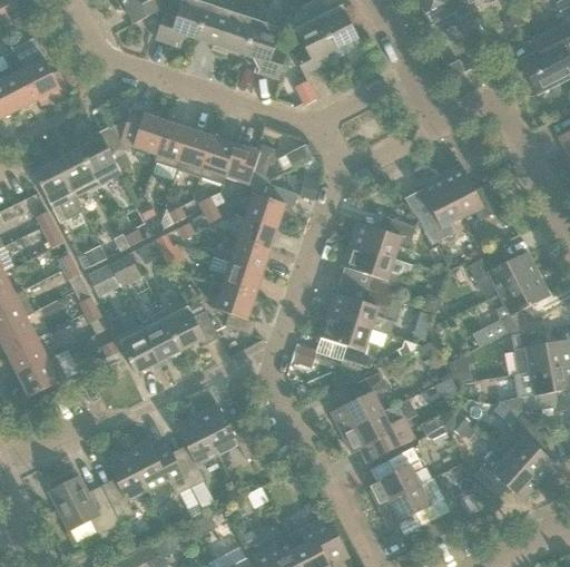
[(0,0),(0,15),(19,5),(17,0),(0,0)]
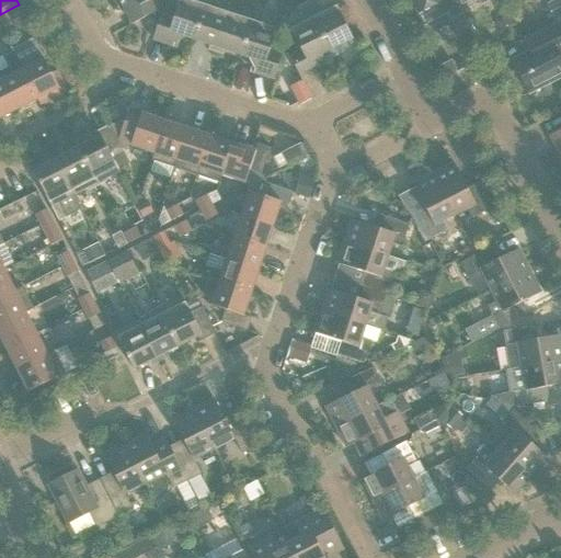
[(126,0),(126,2),(122,4),(132,24),(158,11),(152,0),(126,0)]
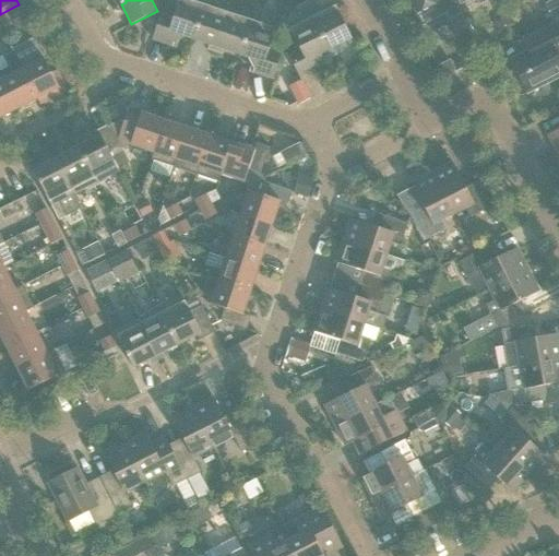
[(192,38),(204,0),(169,0),(168,3),(176,7),(173,15),(161,11),(152,38),(173,45),(174,40),(185,35),(192,38)]
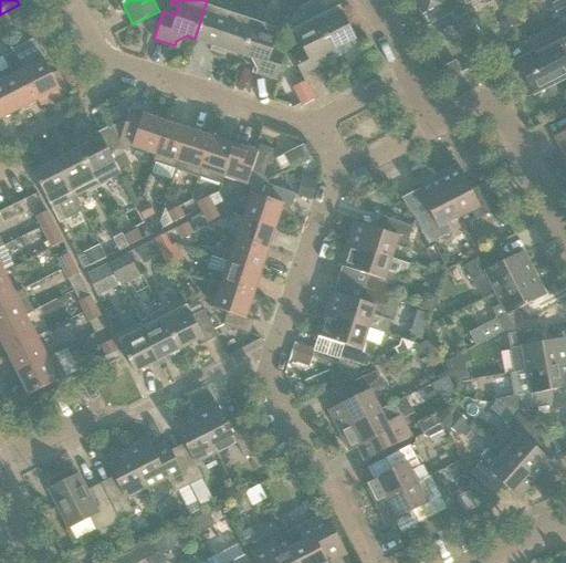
[(218,0),(207,0),(195,39),(218,47),(230,10),(221,7),(218,0)]
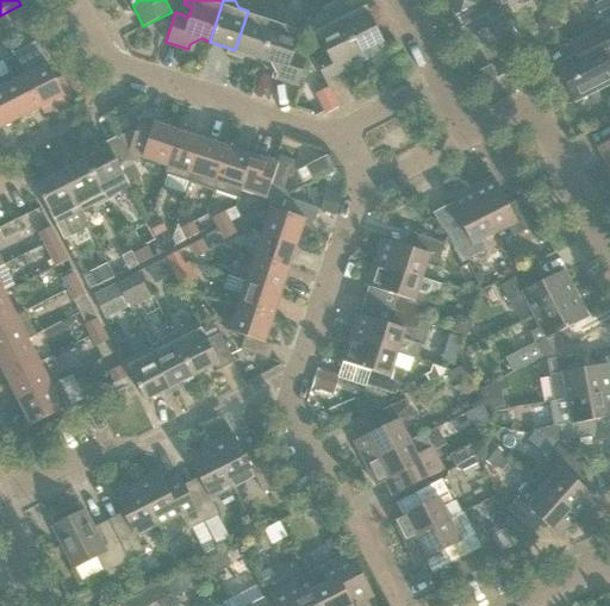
[(334,0),(331,1),(362,61),(373,56),(375,50),(373,45),(383,41),(362,4),(353,8),(347,7),(343,0),(334,0)]
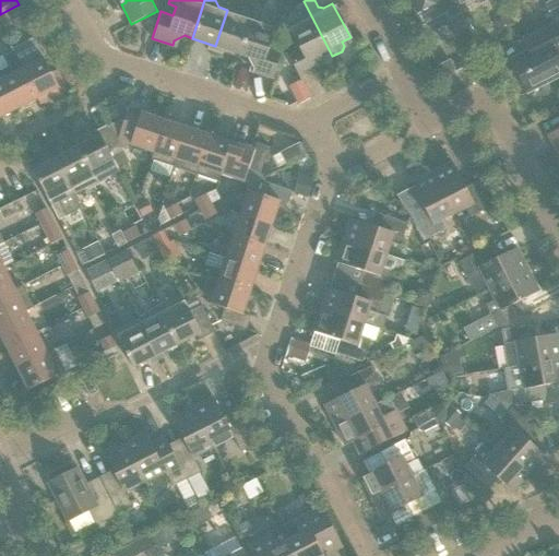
[(411,0),(421,23),(445,11),(449,18),(461,11),(454,0),(411,0)]
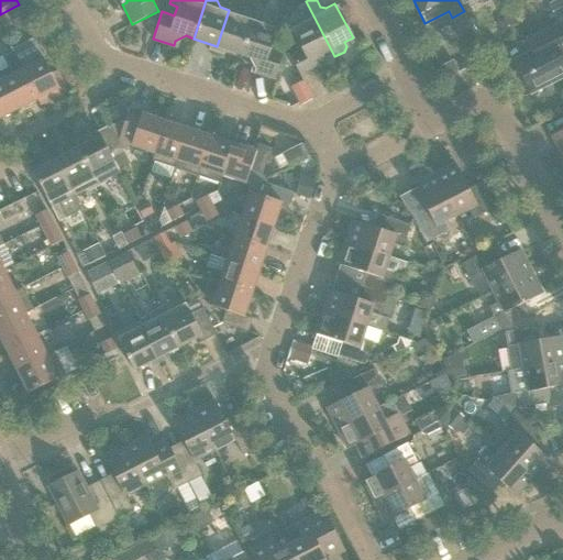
[(549,0),(558,19),(562,15),(562,0),(549,0)]
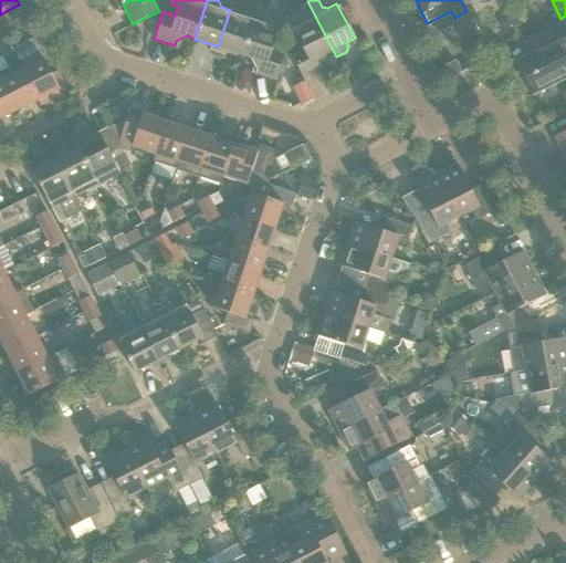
[(291,54),(304,80),(305,79),(322,70),(322,69),(333,63),(335,58),(336,56),(307,1),(300,6),(304,16),(303,20),(292,25),(303,48),(291,54)]
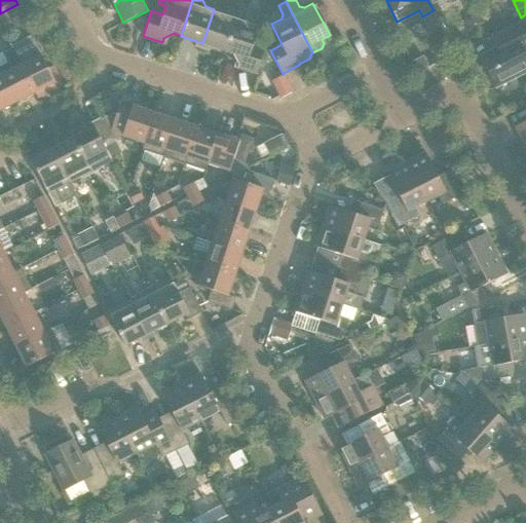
[(214,9),(202,43),(225,50),(238,12),(230,10),(225,12),(214,9)]
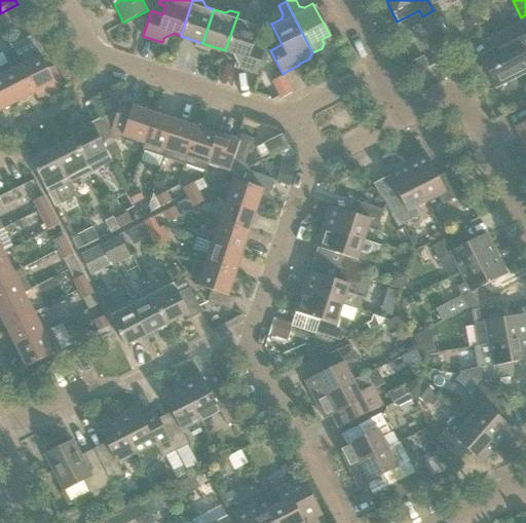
[(472,17),(468,19),(475,31),(487,25),(479,9),(470,13),(472,17)]
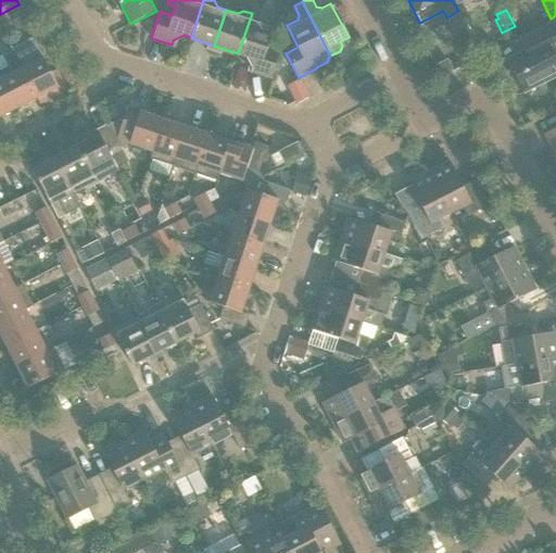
[(252,13),(238,53),(247,57),(252,67),(251,72),(272,78),(280,51),(267,47),(274,25),(263,22),(261,16),(252,13)]
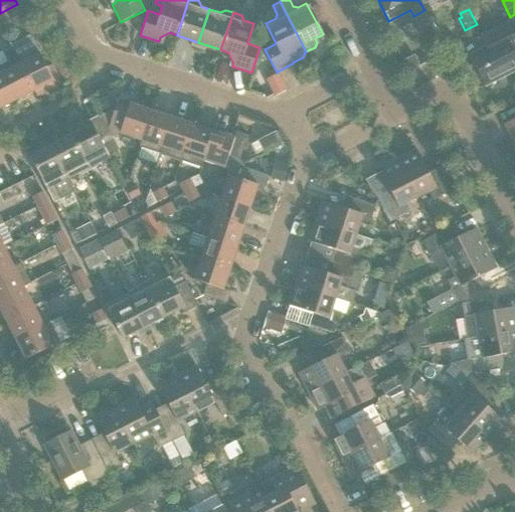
[(492,43),(471,54),(485,83),(514,68),(514,52),(513,49),(514,47),(514,17),(487,32),(492,43)]
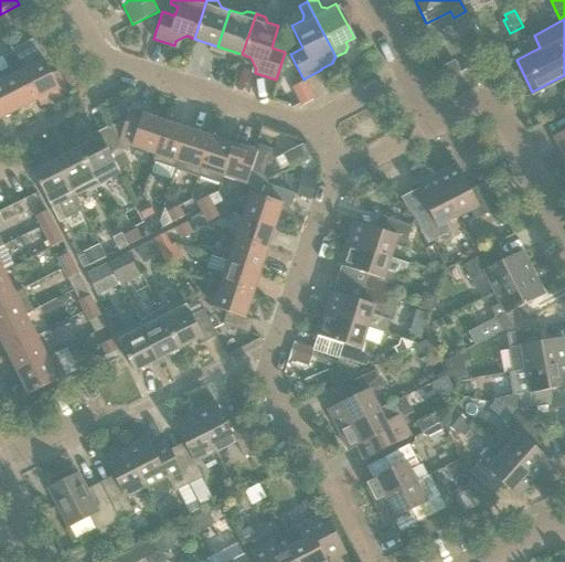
[(12,49),(38,98),(45,94),(48,98),(66,89),(56,70),(51,72),(34,38),(12,49)]
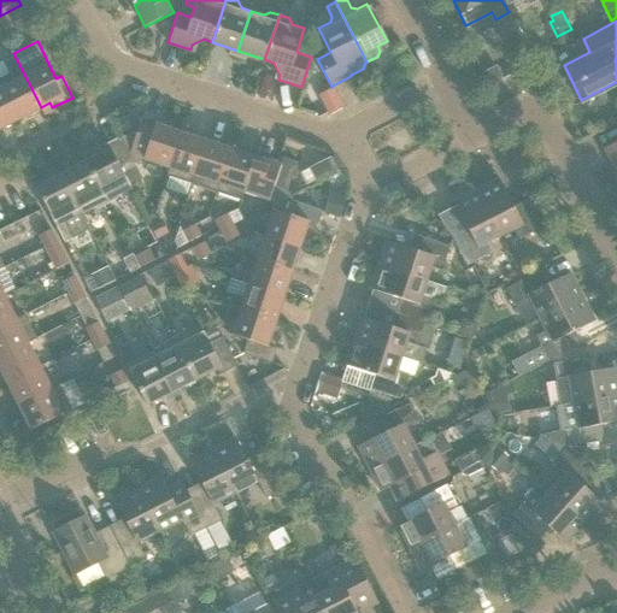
[(10,71),(0,76),(0,84),(17,119),(41,107),(13,53),(12,54),(13,56),(4,59),(10,71)]
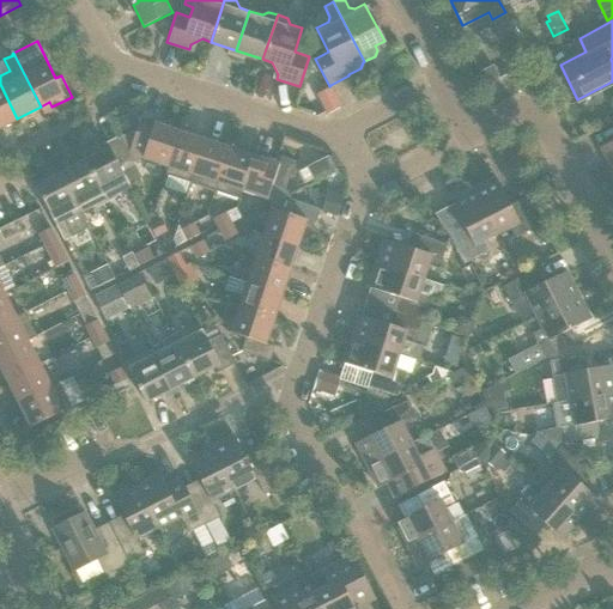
[(489,81),(501,75),(495,64),(481,69),(489,81)]
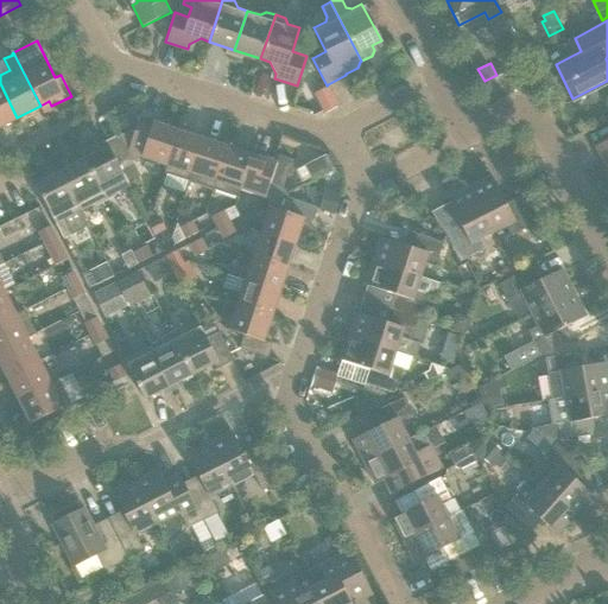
[(0,125),(17,118),(0,83),(0,125)]
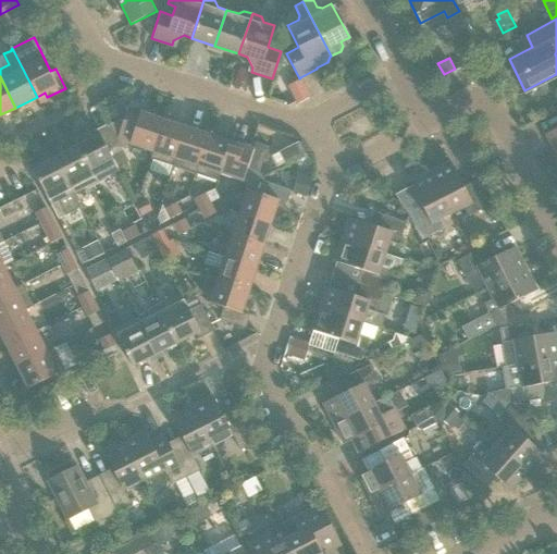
[(309,95),(300,77),(299,78),(288,84),(297,101),(309,95)]
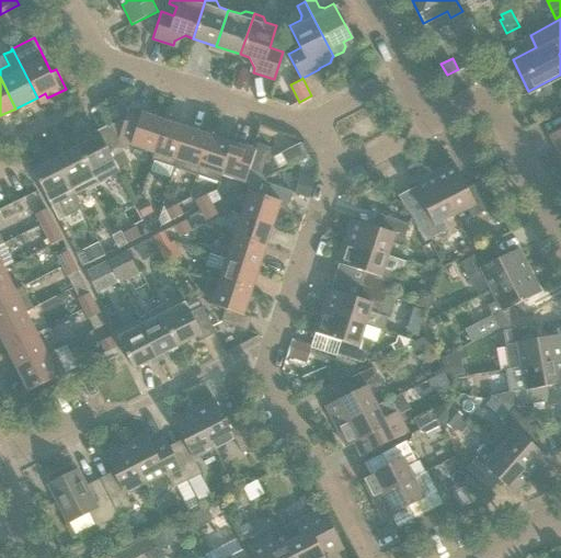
[(111,124),(123,149),(133,144),(155,150),(164,120),(141,112),(144,104),(132,100),(125,120),(121,118),(111,124)]
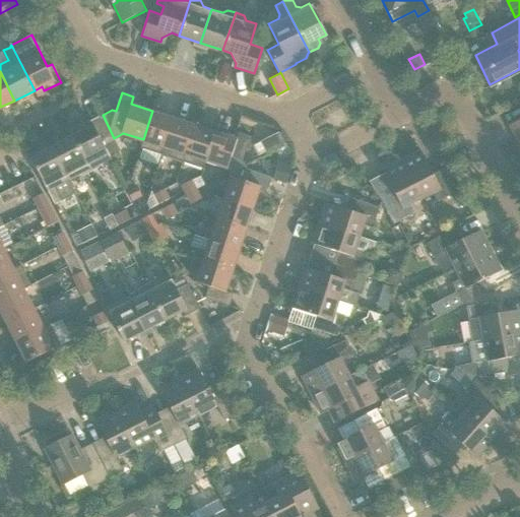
[(106,94),(98,99),(104,111),(112,107),(106,94)]
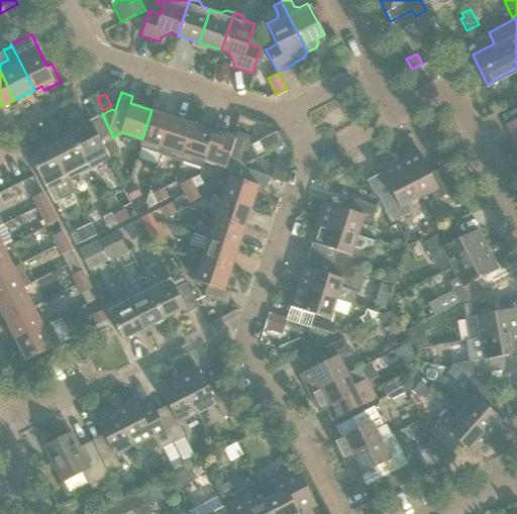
[(139,145),(161,152),(173,116),(151,110),(142,138),(139,145)]
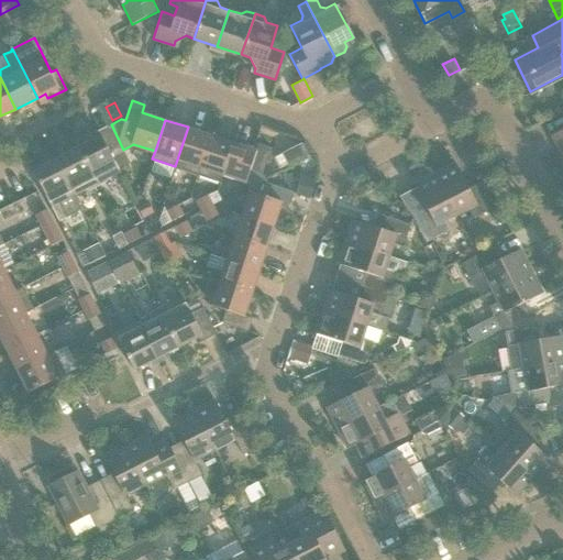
[(123,150),(111,124),(110,123),(98,130),(101,136),(78,147),(98,186),(106,182),(108,175),(119,169),(112,155),(123,150)]
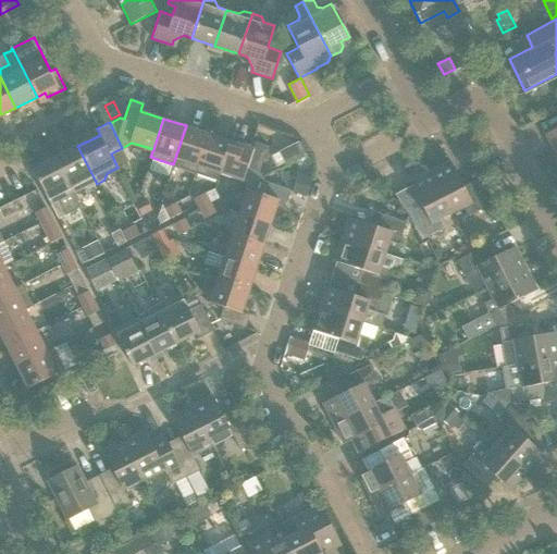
[(186,125),(173,164),(195,172),(208,133),(186,125)]
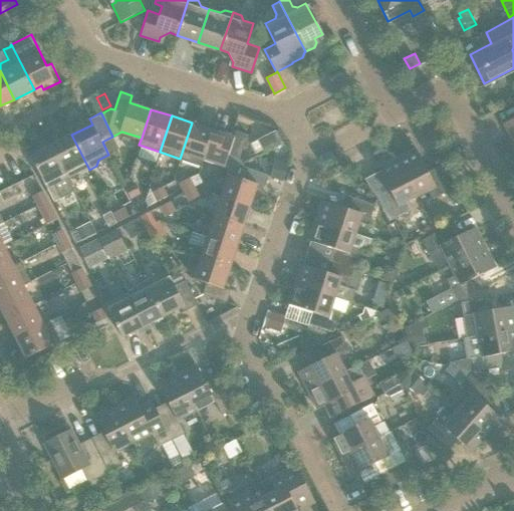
[(513,118),(505,123),(513,142),(513,118)]
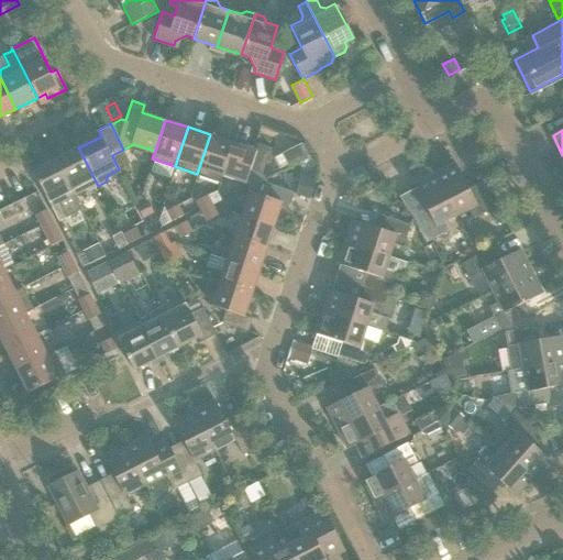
[(210,134),(197,174),(220,182),(222,174),(233,142),(210,134)]
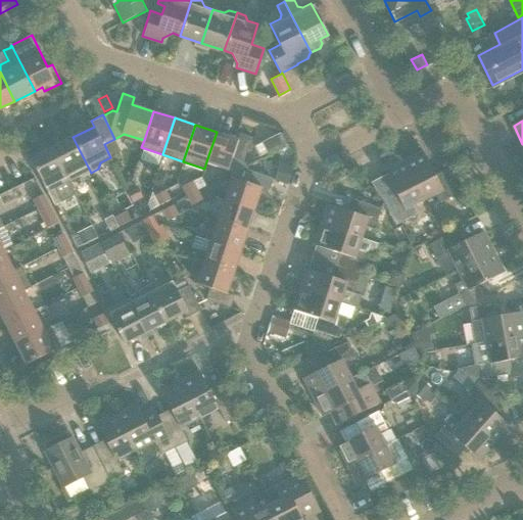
[(268,136),(275,149),(289,142),(283,129),(268,136)]
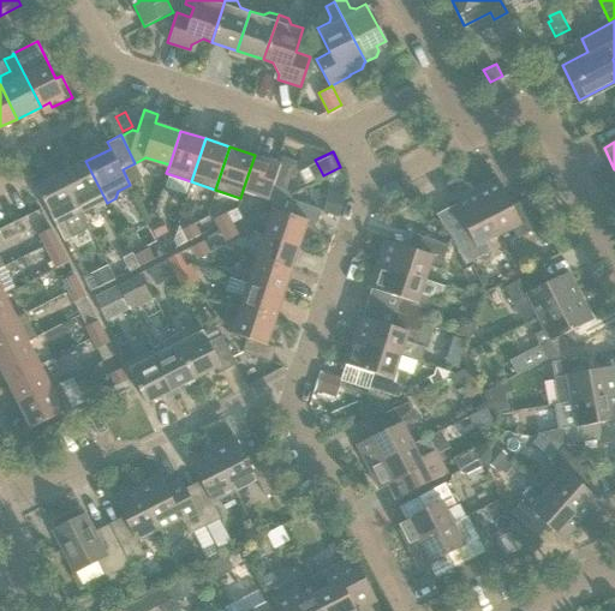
[(255,155),(243,190),(269,198),(270,202),(291,192),(287,186),(296,160),(282,155),(280,163),(255,155)]
